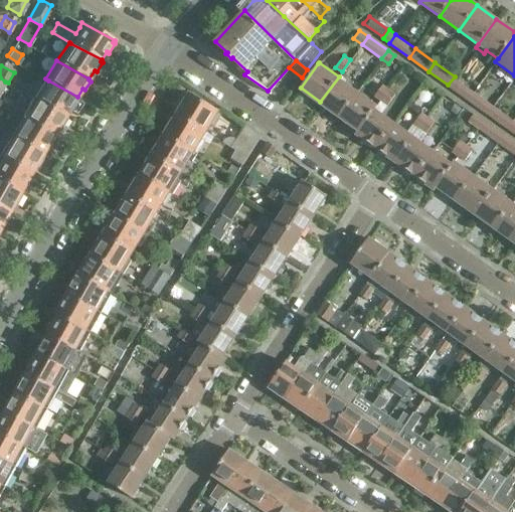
[(339,76),(320,102),(340,116),(358,91),(339,76)]
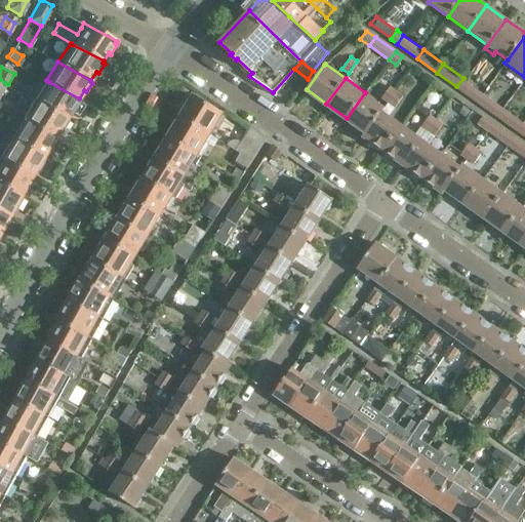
[(483,92),(463,78),(456,86),(477,101),(483,92)]
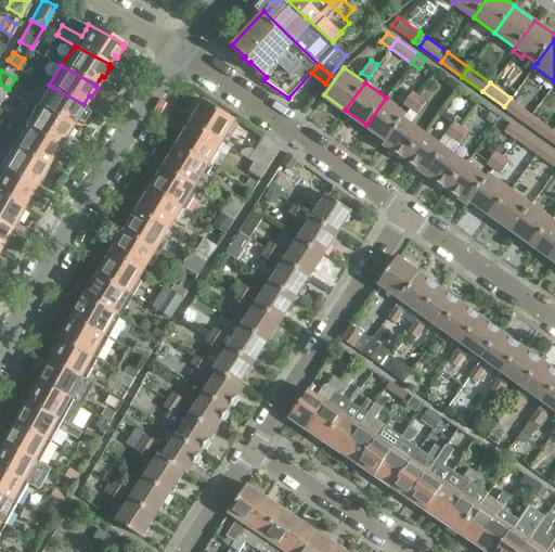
[(36,104),(39,106),(71,124),(76,115),(78,117),(85,107),(82,105),(84,104),(52,87),(49,85),(36,104)]
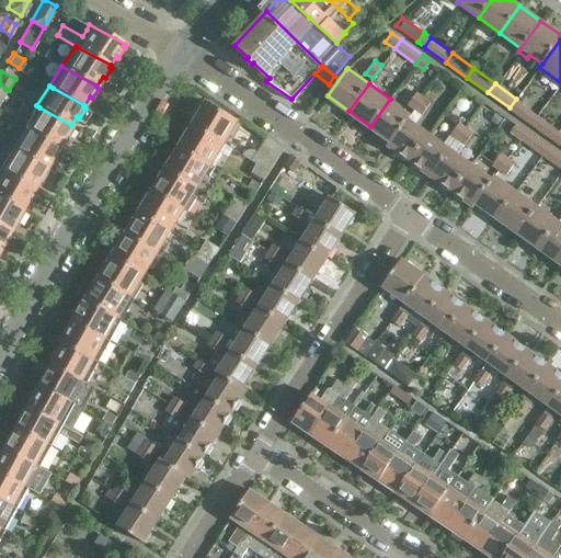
[(416,90),(408,103),(414,109),(424,95),(416,90)]
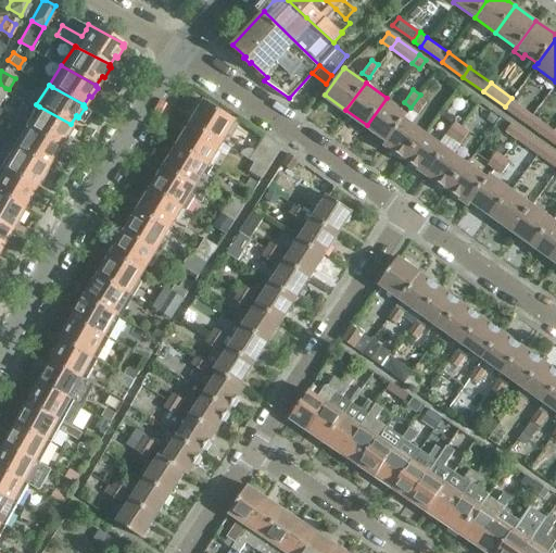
[(407,112),(387,140),(384,143),(394,150),(393,153),(400,158),(403,155),(406,159),(426,132),(412,121),(427,99),(420,95),(411,108),(407,112)]
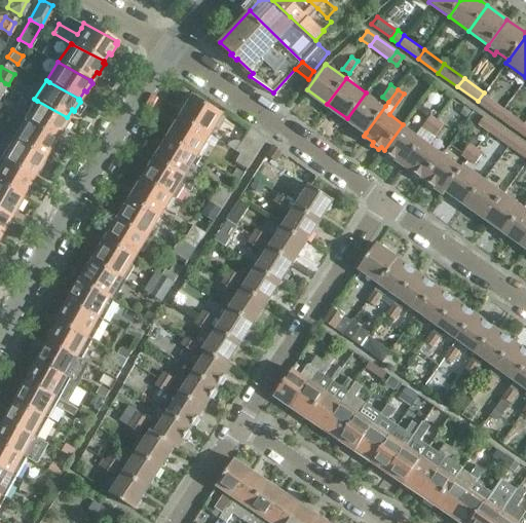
[(366,92),(347,118),(366,133),(385,106),(366,92)]
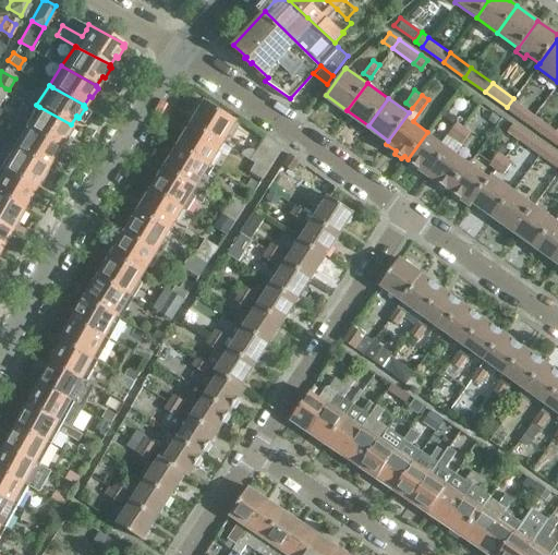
[(528,122),(534,112),(513,98),(507,107),(528,122)]
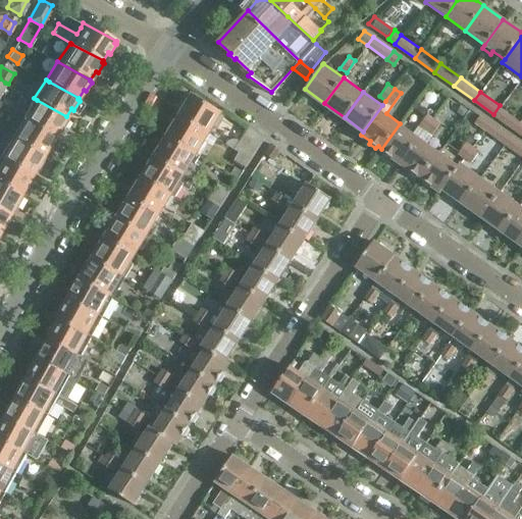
[(192,93),(178,113),(210,133),(214,125),(216,126),(224,114),(222,112),(192,93)]
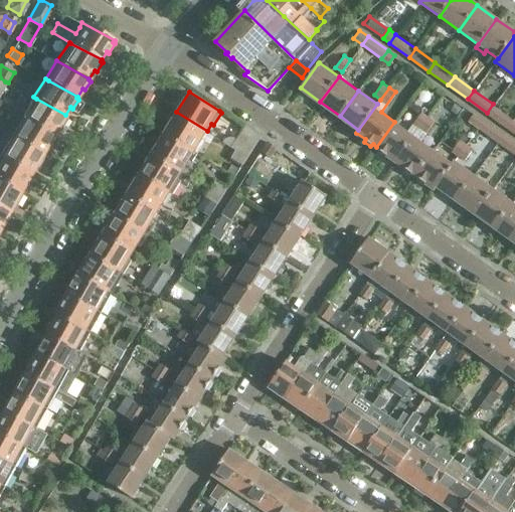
[(22,116),(24,117),(54,134),(58,126),(60,127),(66,118),(64,117),(65,115),(36,99),(33,97),(22,116)]
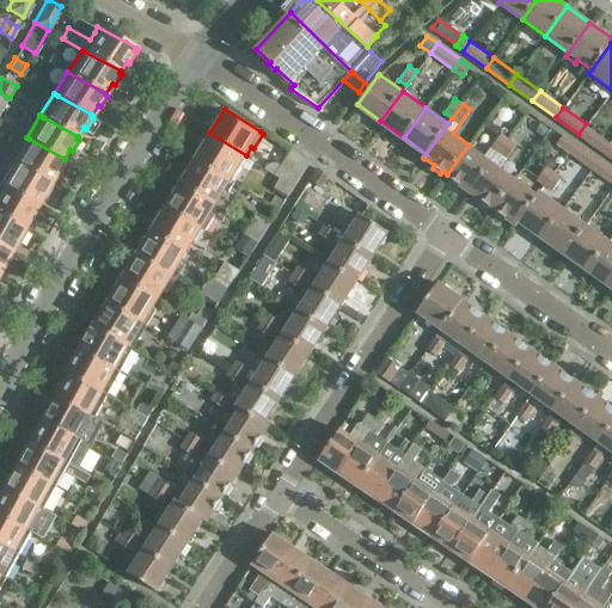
[(549,126),(542,121),(537,128),(544,133),(549,126)]
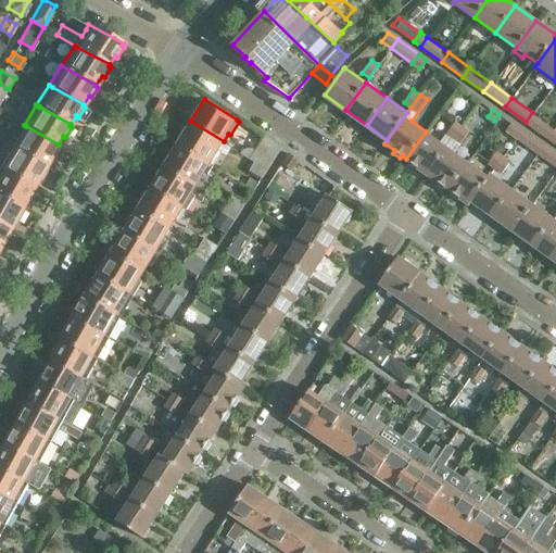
[(546,137),(553,127),(532,112),(526,122),(546,137)]
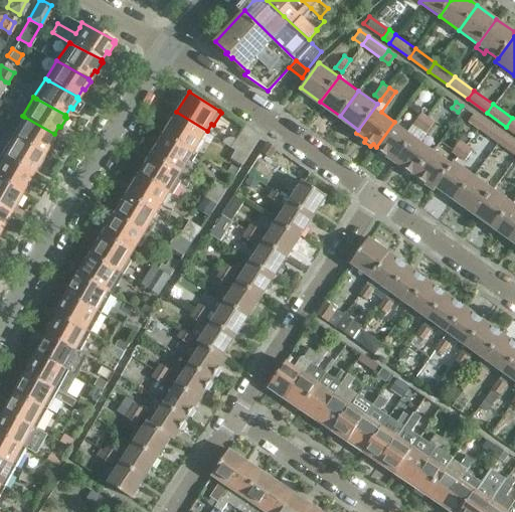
[(394,122),(376,147),(379,149),(378,151),(384,156),(386,154),(395,160),(413,135),(420,125),(427,116),(421,111),(407,131),(394,122)]
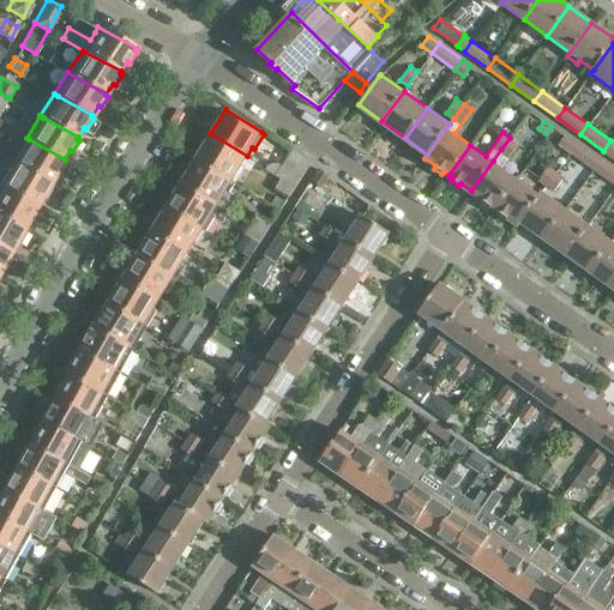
[(210,133),(196,157),(235,181),(242,169),(240,168),(247,156),(210,133)]
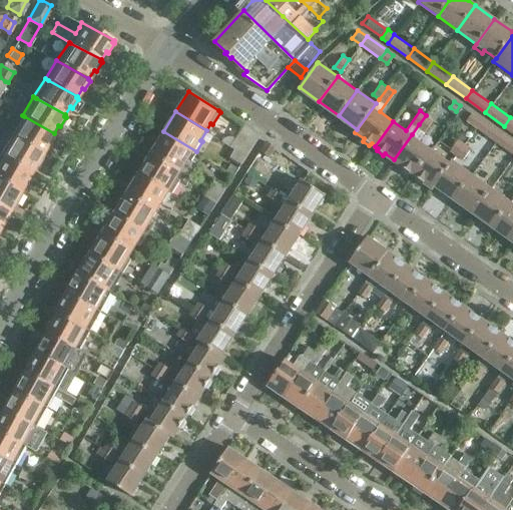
[(466,119),(477,127),(483,119),(472,111),(466,119)]
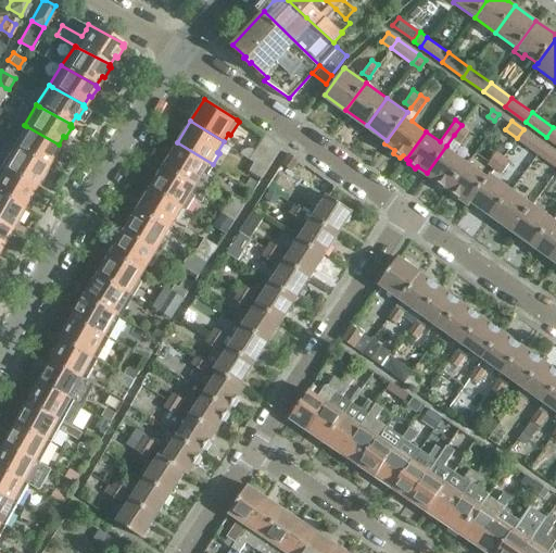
[(12,146),(14,147),(46,165),(51,156),(53,158),(60,148),(58,146),(59,145),(26,126),(24,125),(12,146)]
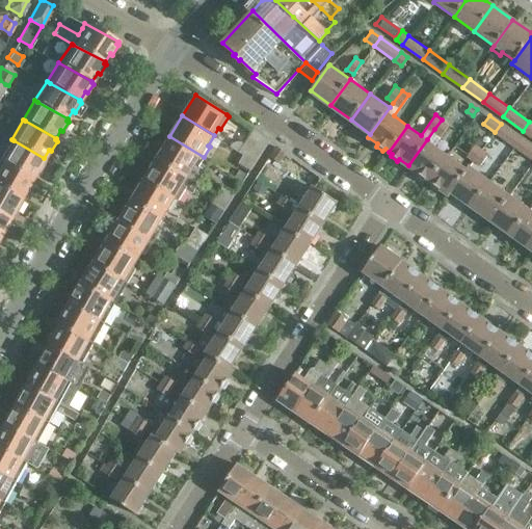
[(449,125),(442,120),(434,129),(441,135),(449,125)]
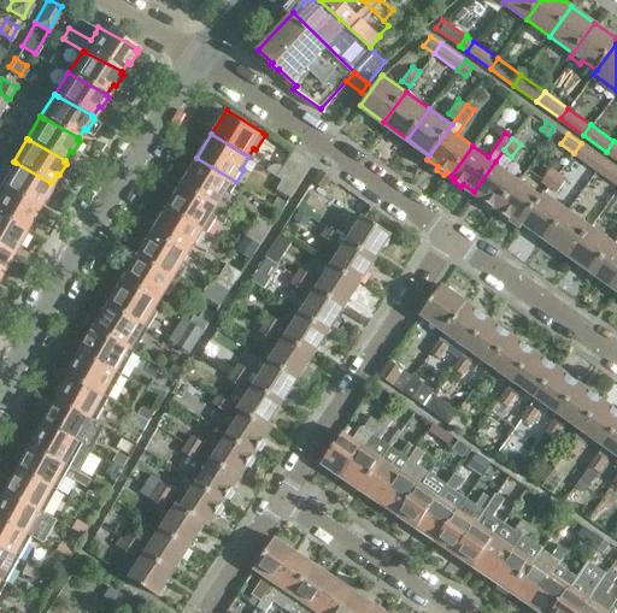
[(616,159),(616,143),(613,141),(606,152),(616,159)]
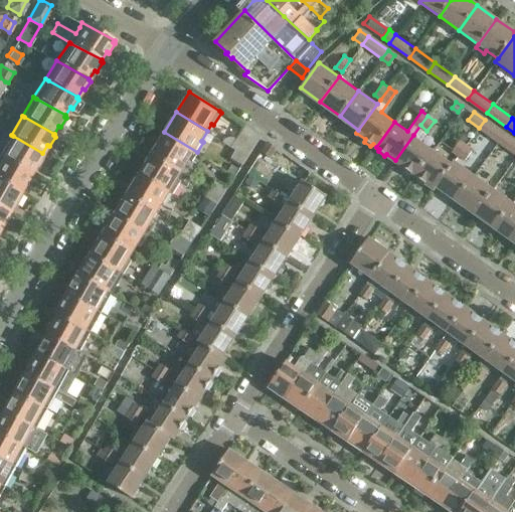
[(479,128),(498,142),(504,133),(485,120),(479,128)]
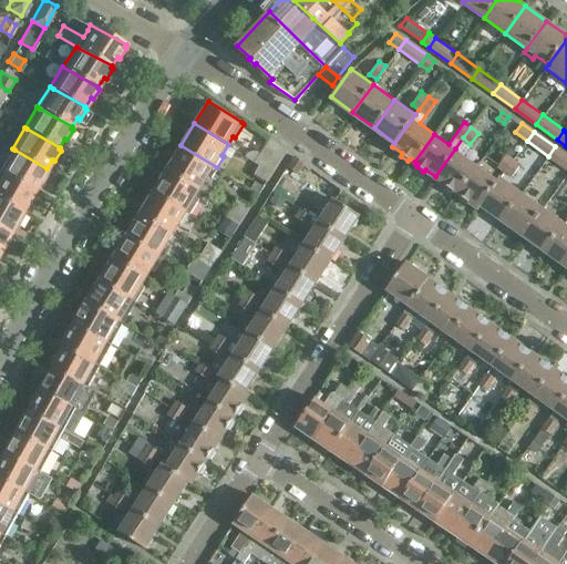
[(254,161),(258,163),(271,172),(284,154),(287,149),(270,137),(267,142),(254,161)]
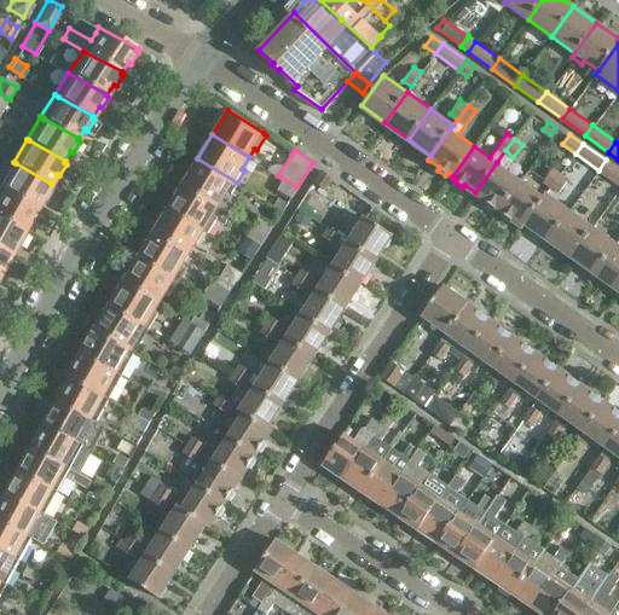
[(197,158),(183,183),(231,213),(239,197),(232,192),(237,183),(197,158)]
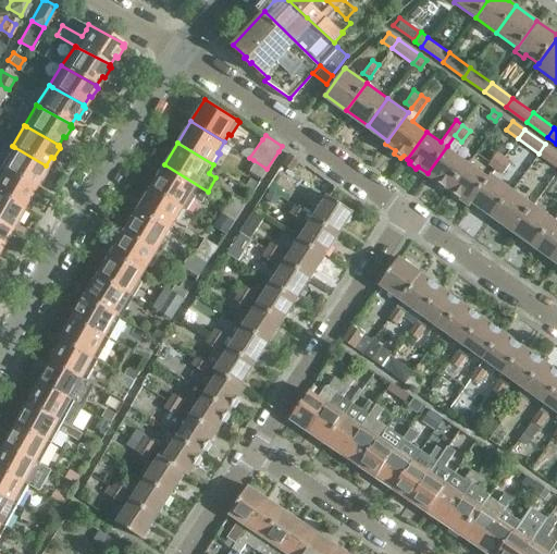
[(539,154),(556,165),(556,152),(545,144),(539,154)]
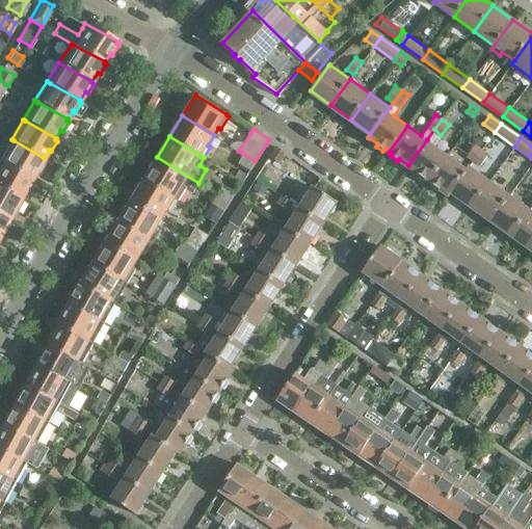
[(0,157),(0,159),(2,161),(32,178),(37,168),(40,169),(45,160),(43,159),(44,158),(14,140),(11,139),(0,157)]
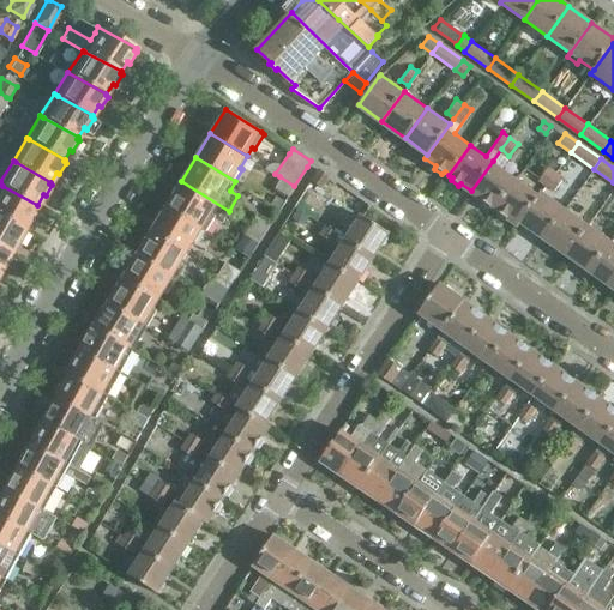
[(493,161),(471,191),(481,199),(481,201),(488,207),(491,205),(494,207),(517,177),(493,161)]
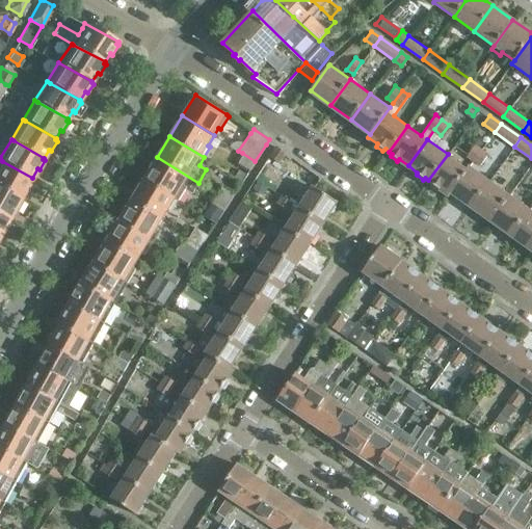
[(467,156),(472,160),(481,148),(475,142),(467,156)]
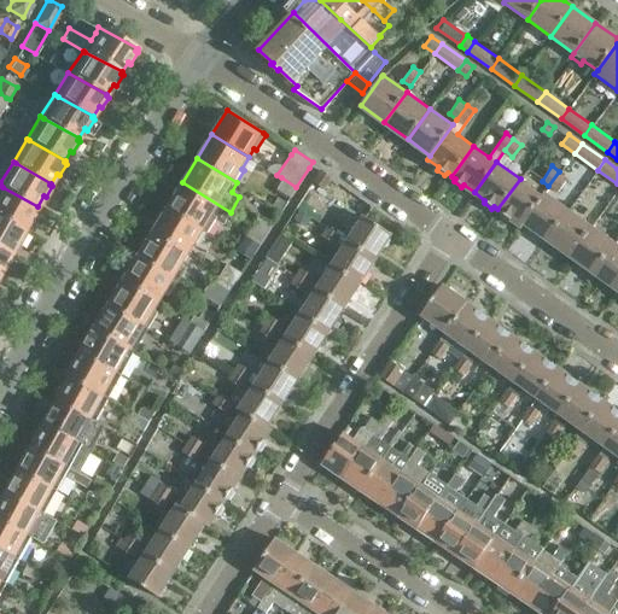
[(313,179),(324,187),(330,181),(333,176),(322,168),(318,174),(318,173),(313,179)]
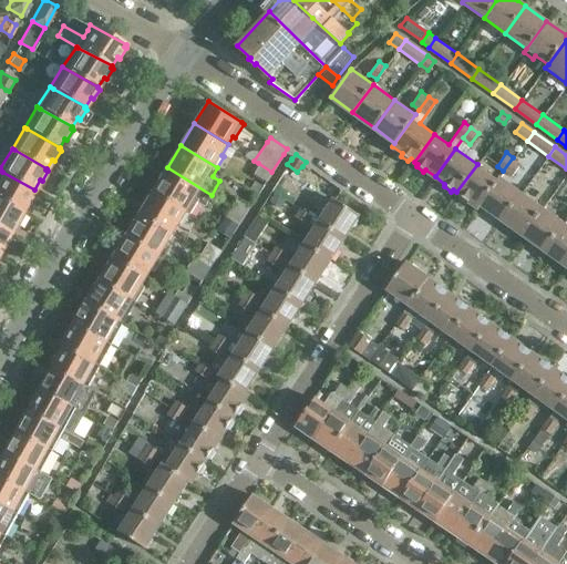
[(502,176),(498,180),(480,205),(481,204),(502,219),(523,191),(507,181),(521,162),(513,157),(503,171),(501,175),(502,176)]
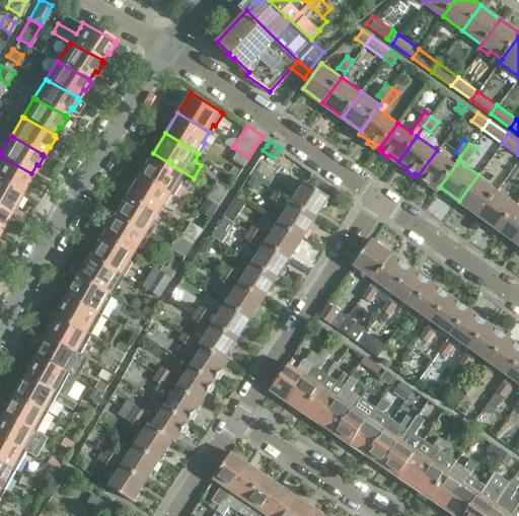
[(248,157),(236,149),(232,157),(244,164),(248,157)]
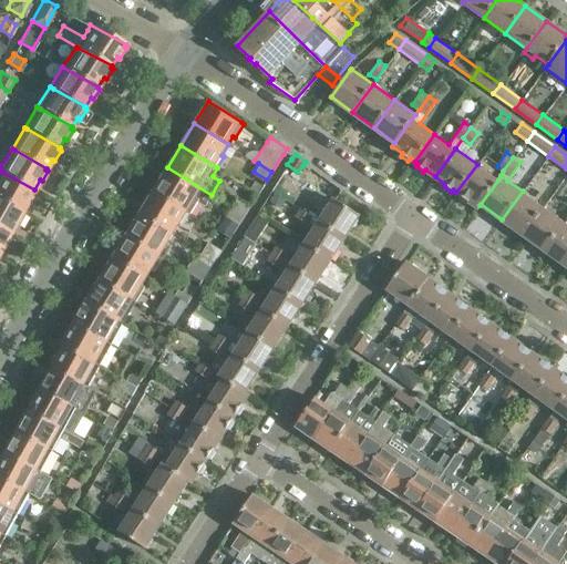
[(477,164),(456,192),(460,194),(459,197),(465,202),(468,201),(478,207),(480,205),(498,180),(477,164)]
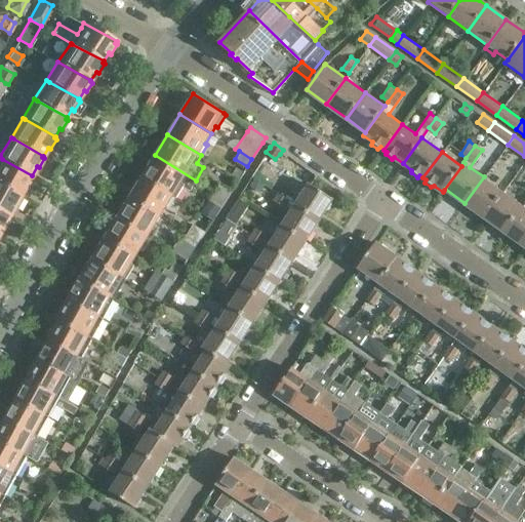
[(155,155),(143,175),(175,196),(183,186),(190,190),(196,181),(155,155)]
